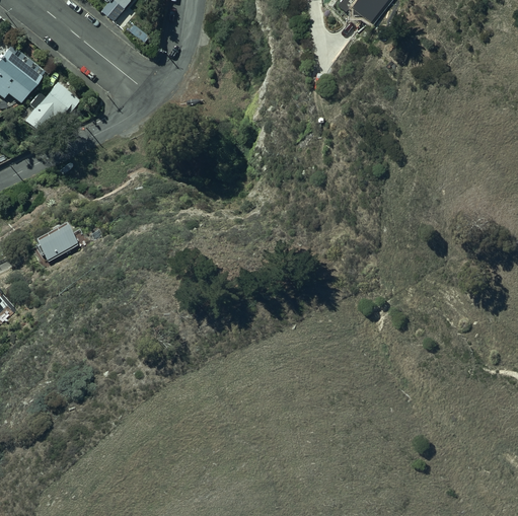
[(113,0),(105,10),(117,18),(130,0),(113,0)]
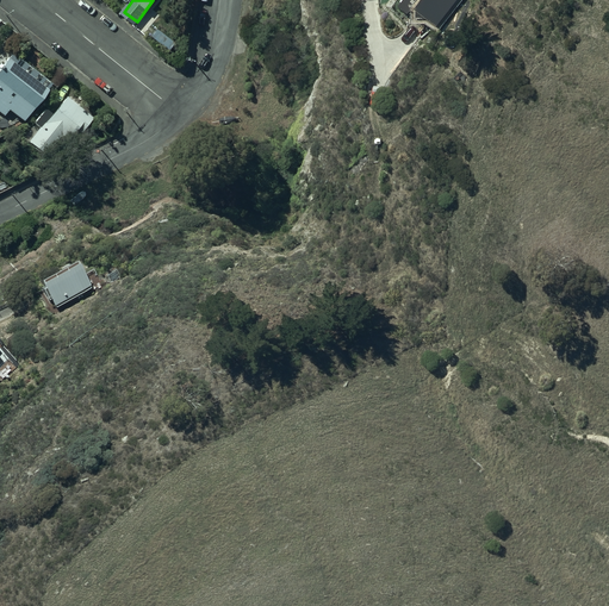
[(49,89),(8,61),(0,73),(0,111),(7,117),(11,111),(26,122),(49,89)]
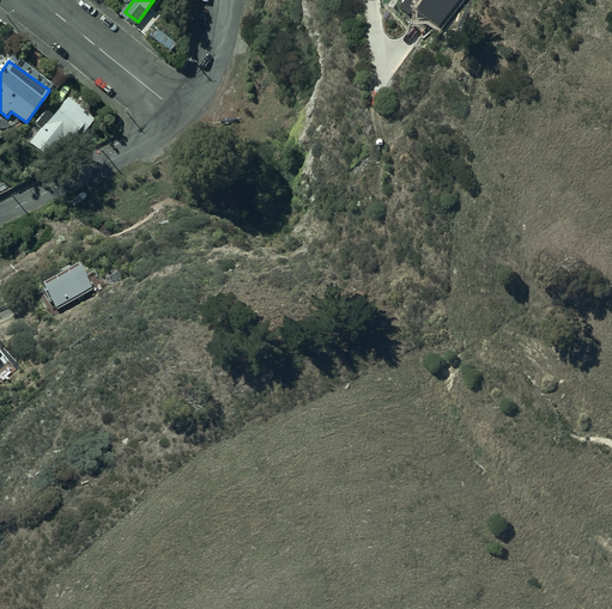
[(96,115),(71,95),(58,109),(32,139),(50,156),(78,123),(84,129),(96,115)]
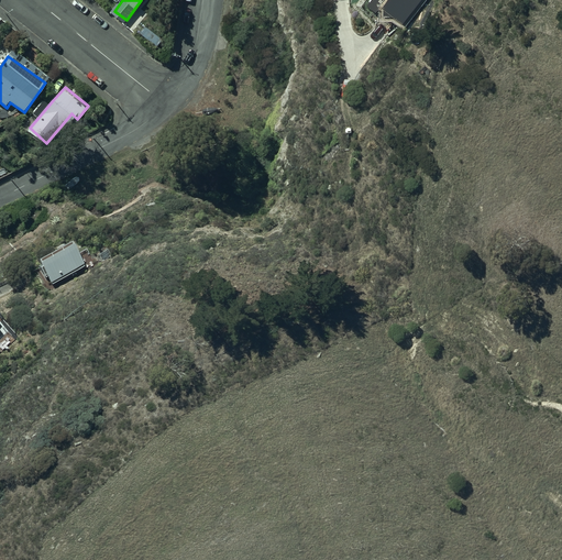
[(37,261),(52,285),(85,266),(70,242),(37,261)]
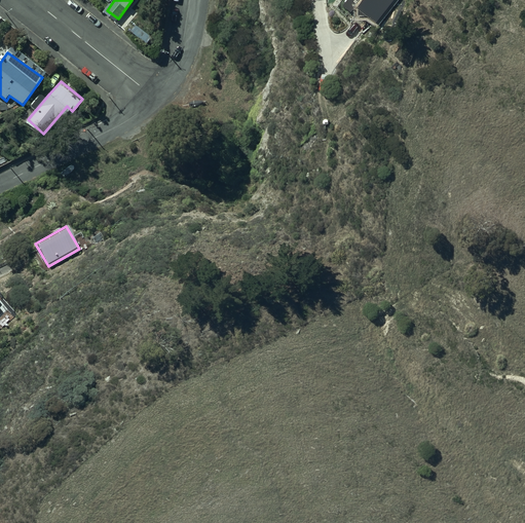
[(0,331),(12,319),(0,306),(0,331)]
